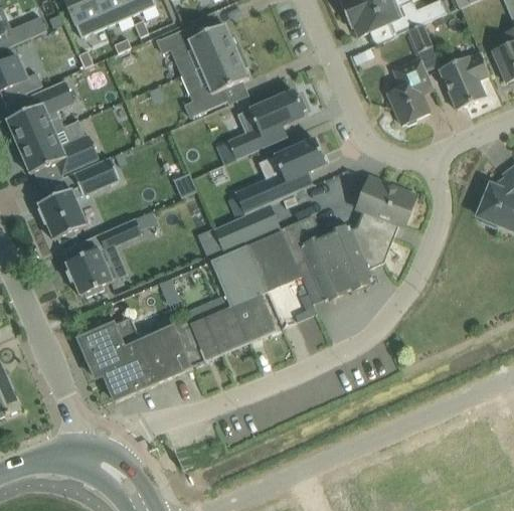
[(64,0),(80,36),(102,27),(106,25),(95,0),(64,0)]
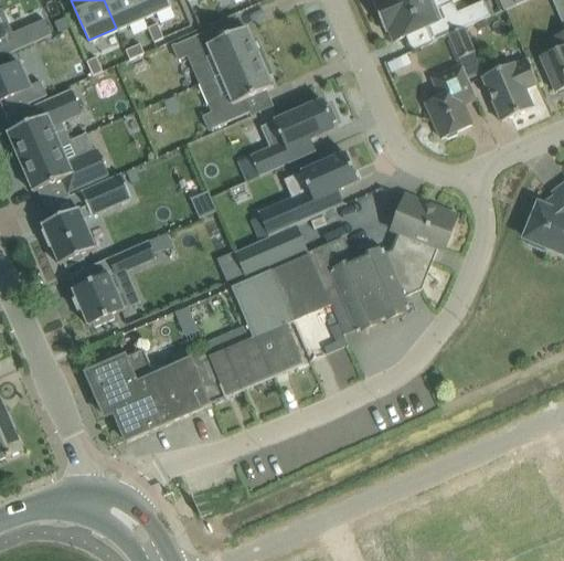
[(104,0),(116,28),(142,17),(135,0),(104,0)]
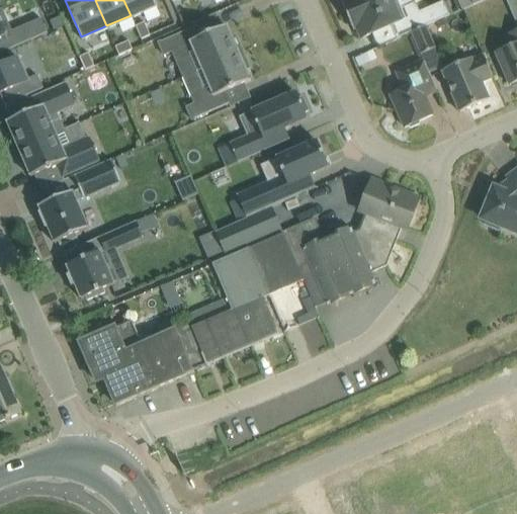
[(123,0),(131,15),(156,4),(154,0),(123,0)]
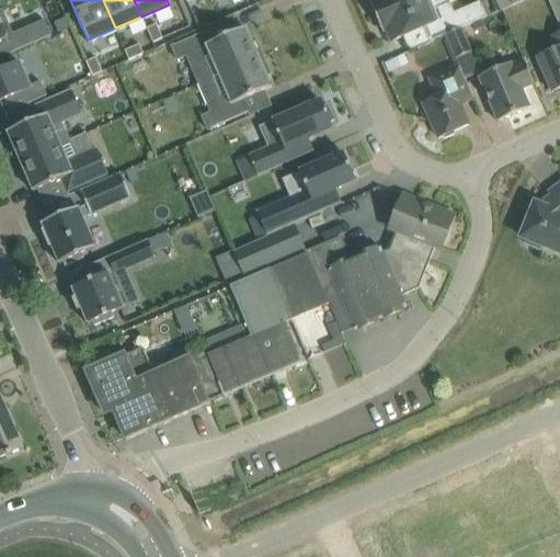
[(368,0),(375,13),(406,0),(368,0)]
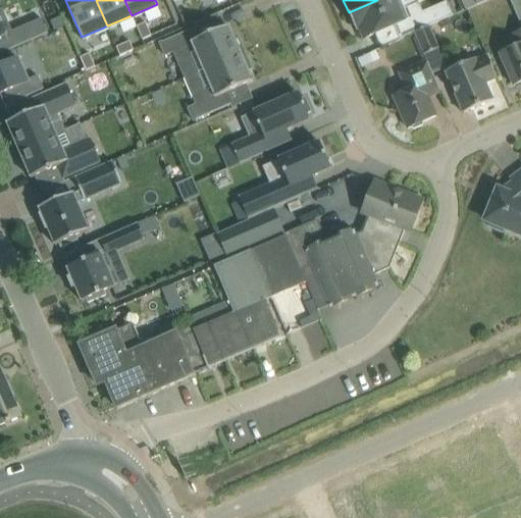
[(416,0),(377,0),(349,12),(354,26),(358,24),(363,36),(393,22),(398,36),(413,30),(427,23),(452,12),(447,0),(440,0),(421,8),(417,0),(416,0)]
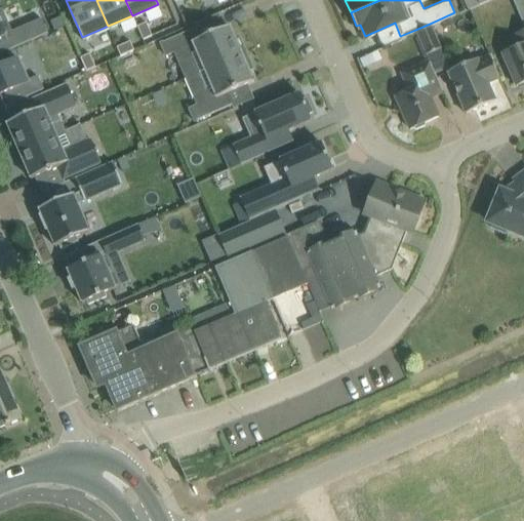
[(514,0),(517,9),(523,6),(523,0),(514,0)]
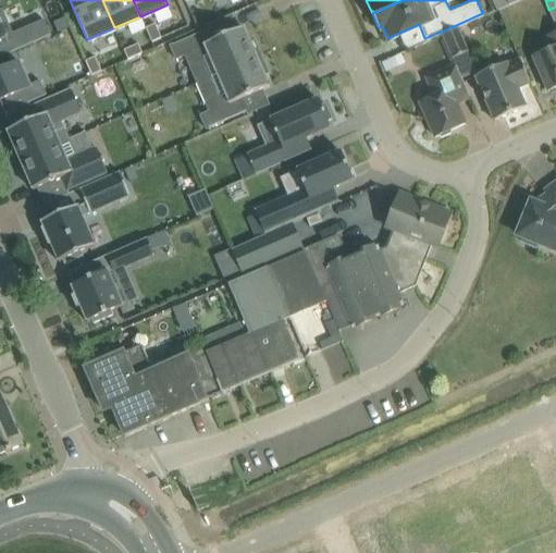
[(0,53),(49,32),(42,16),(11,31),(1,7),(0,7),(0,53)]
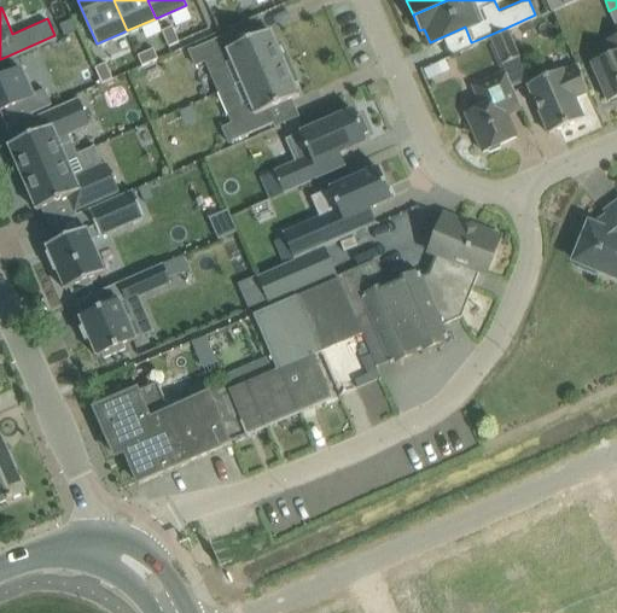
[(71,16),(58,22),(63,31),(76,27),(71,16)]
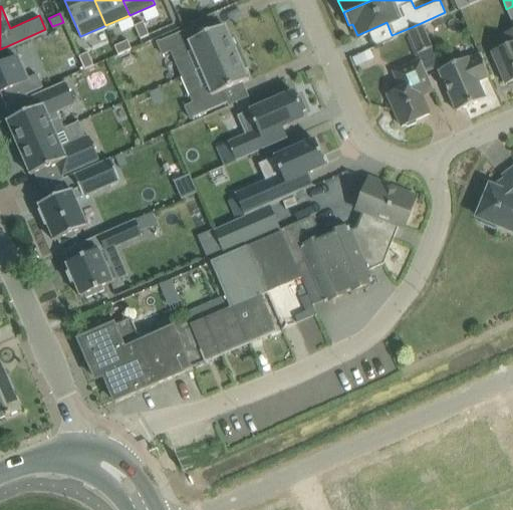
[(139,36),(148,32),(142,19),(134,23),(139,36)]
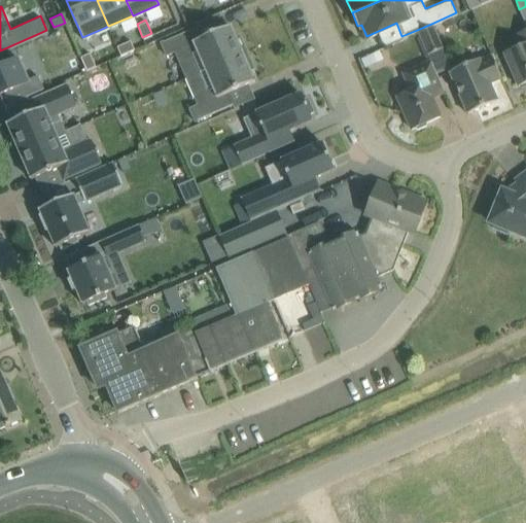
[(200,70),(246,49),(238,33),(235,35),(230,24),(204,35),(199,24),(160,40),(166,53),(179,46),(183,56),(191,53),(200,70)]
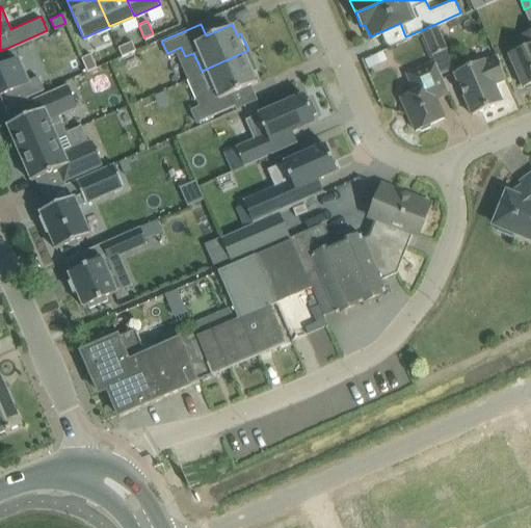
[(454,67),(446,47),(435,24),(421,30),(434,59),(440,73),(454,67)]
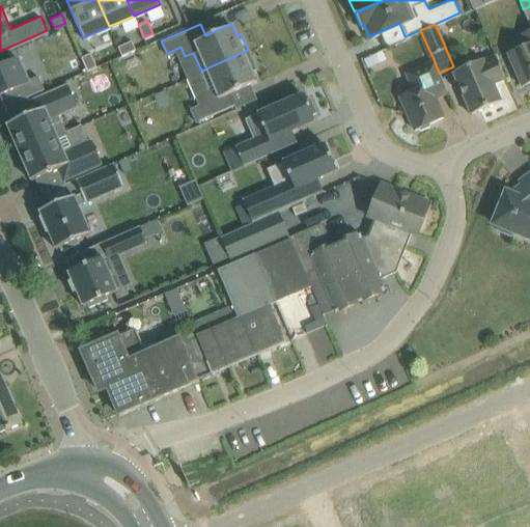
[(529,27),(524,29),(529,40),(506,51),(521,84),(524,83),(524,85),(528,85),(529,84),(529,27)]
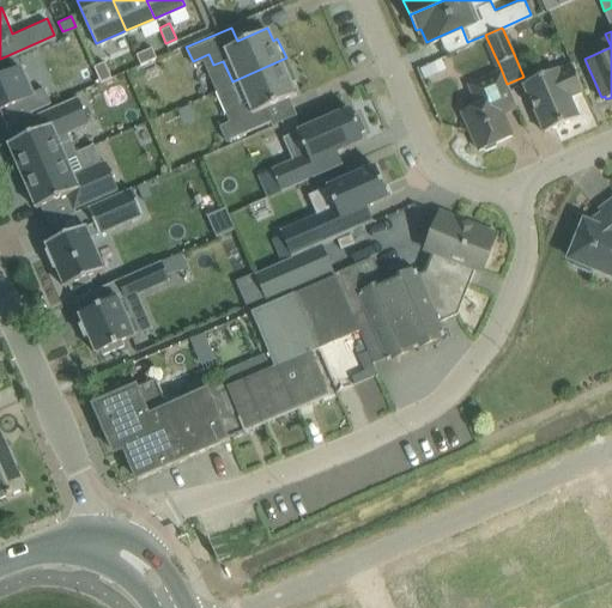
[(140,62),(155,55),(151,44),(135,52),(140,62)]
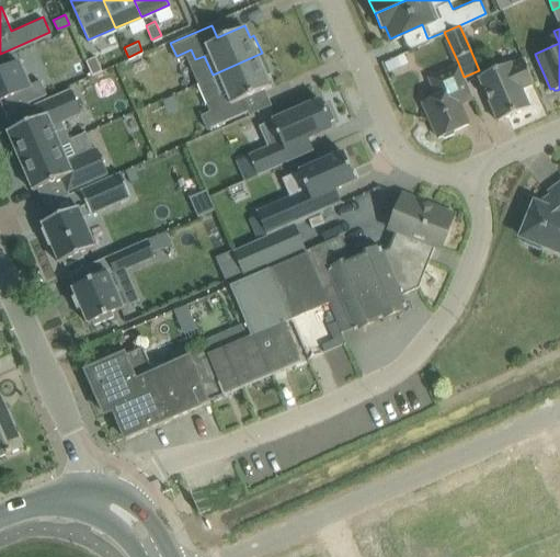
[(262,53),(213,75),(220,93),(214,97),(217,105),(201,113),(207,126),(248,109),(242,97),(271,84),(265,72),(270,70),(262,53)]
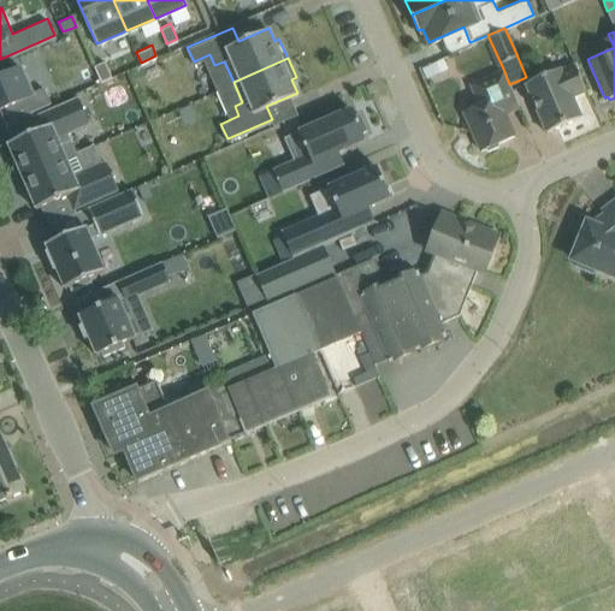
[(100,79),(111,76),(104,59),(93,64),(100,79)]
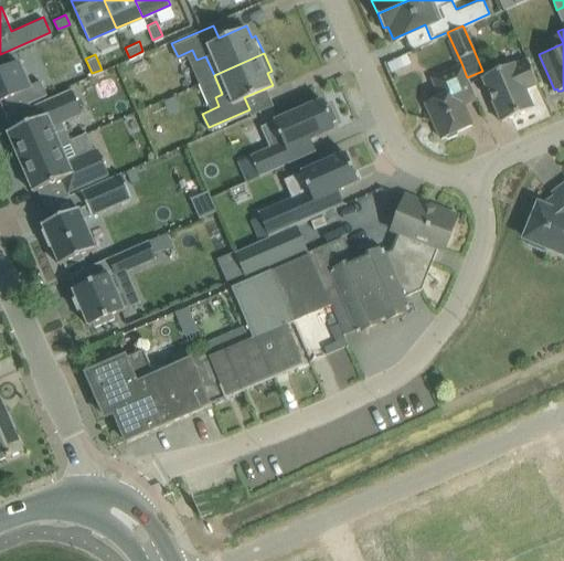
[(0,102),(4,112),(53,90),(48,75),(36,80),(27,56),(4,66),(3,63),(0,64),(0,102)]
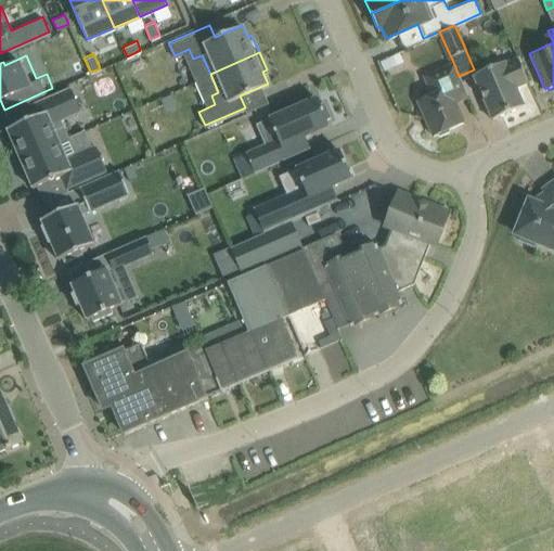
[(527,80),(518,60),(516,56),(504,62),(503,60),(472,73),(491,117),(523,103),(514,86),(527,80)]
